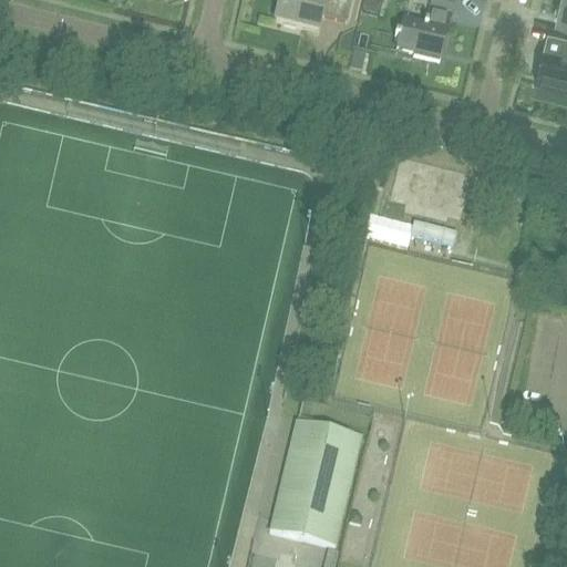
[(348,0),(318,0),(318,2),(309,0),(279,0),(274,26),(317,37),(321,20),(342,26),(348,0)]
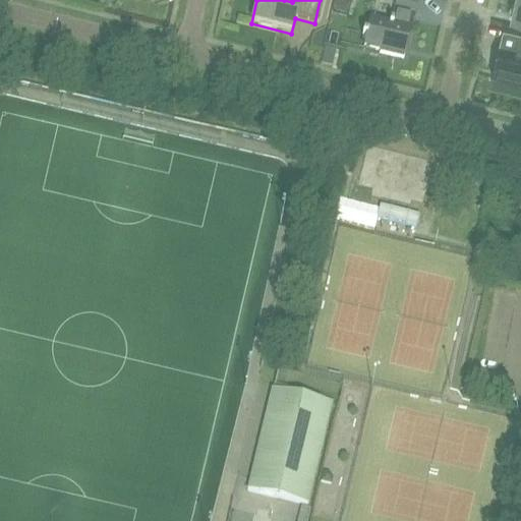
[(413,23),(417,7),(395,2),(391,18),(393,18),(392,25),(389,25),(388,29),(368,23),(362,50),(402,60),(409,33),(408,33),(410,22),(413,23)]
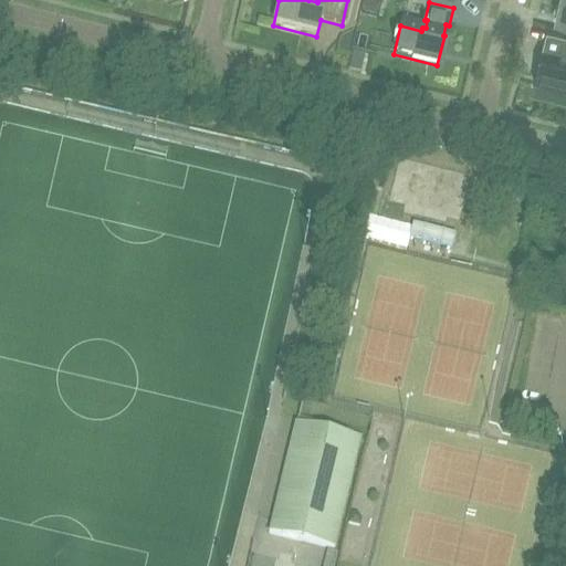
[(565,96),(565,37),(546,32),(533,88),(565,96)]
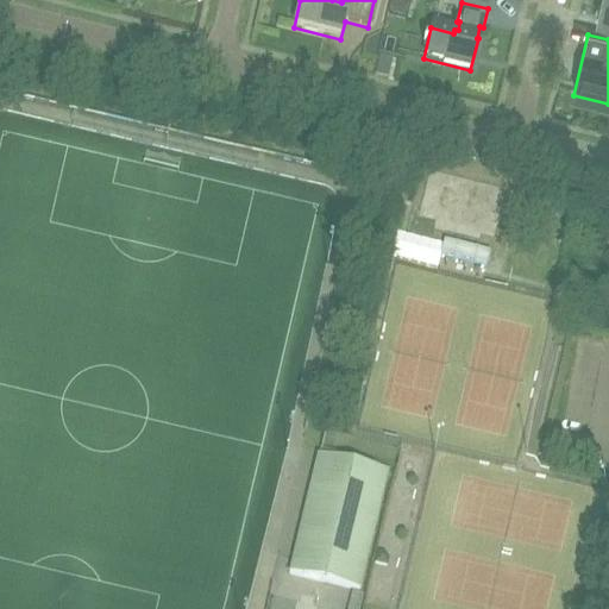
[(479,234),(494,238),(506,188),(428,169),(416,217),(434,221),(432,228),(478,239),(479,234)]
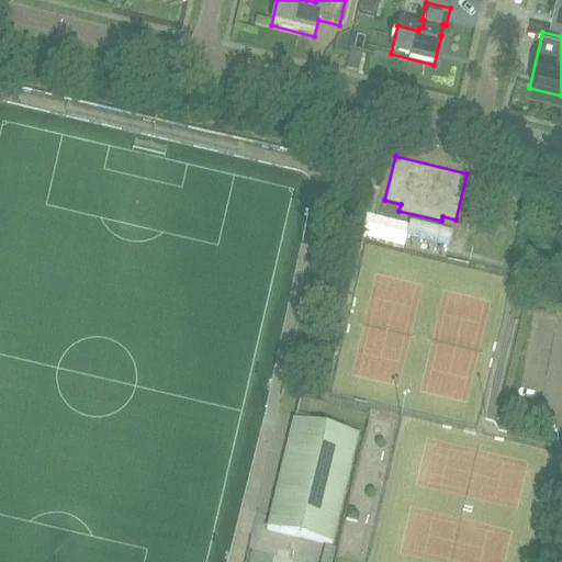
[(292,422),(267,529),(332,544),(357,436),(292,422)]
